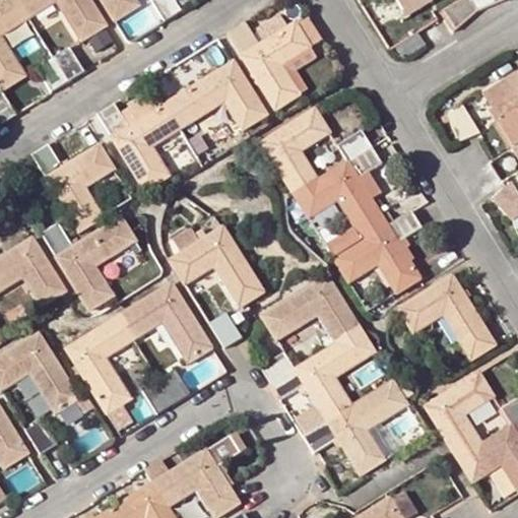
[(0,85),(2,90),(11,85),(25,76),(0,35),(56,0),(59,0),(83,41),(108,25),(90,0),(3,0),(0,2),(0,85)]
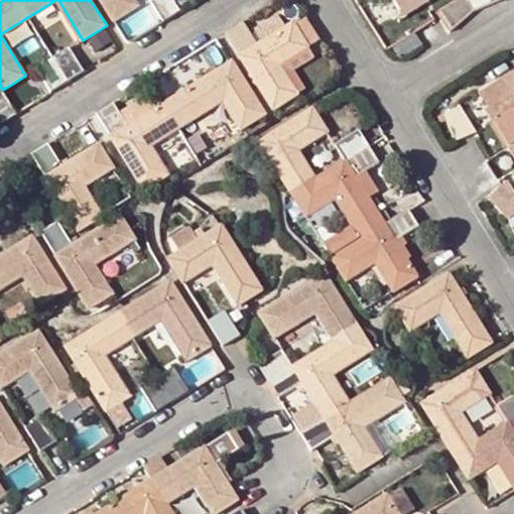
[(100,0),(114,21),(139,5),(135,0),(100,0)]
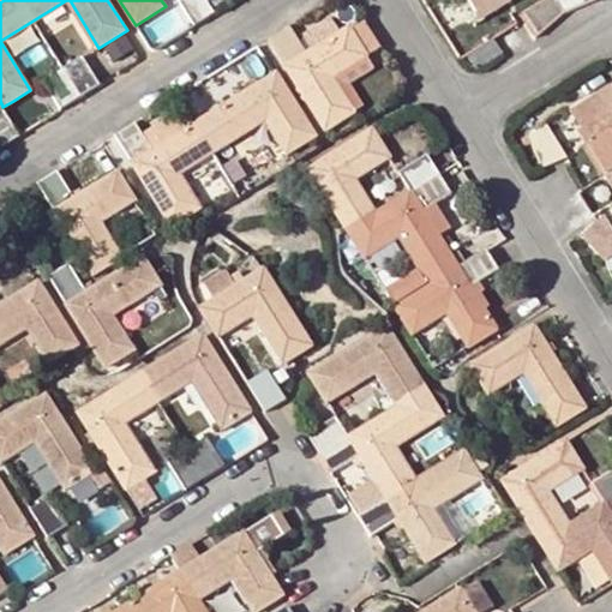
[(179,0),(196,25),(215,13),(205,0),(179,0)]
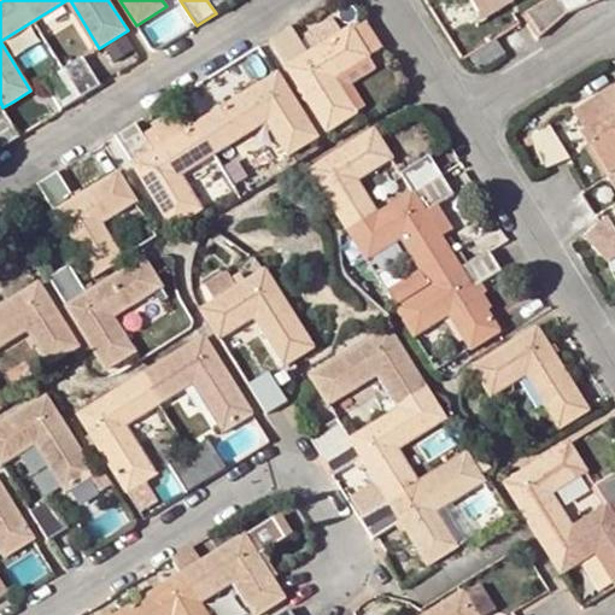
[(470,0),(480,13),(499,0),(470,0)]
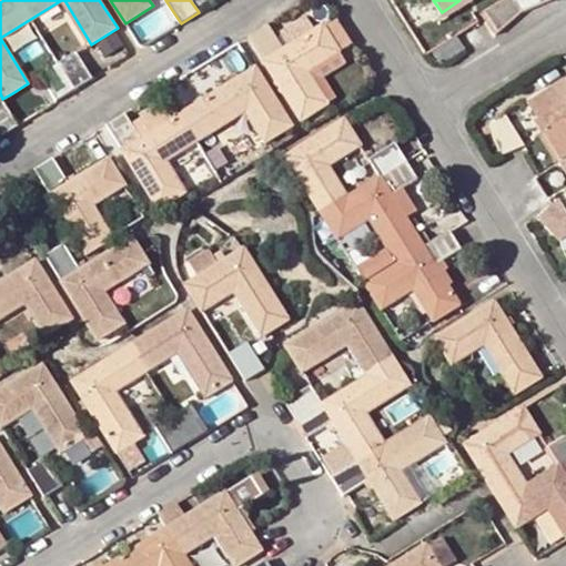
[(460,0),(442,12),(446,20),(473,2),(471,0),(460,0)]
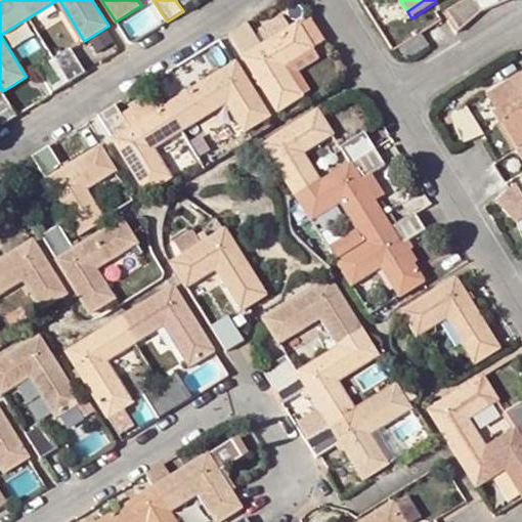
[(464,0),(444,12),(459,31),(481,10),(508,0),(464,0)]
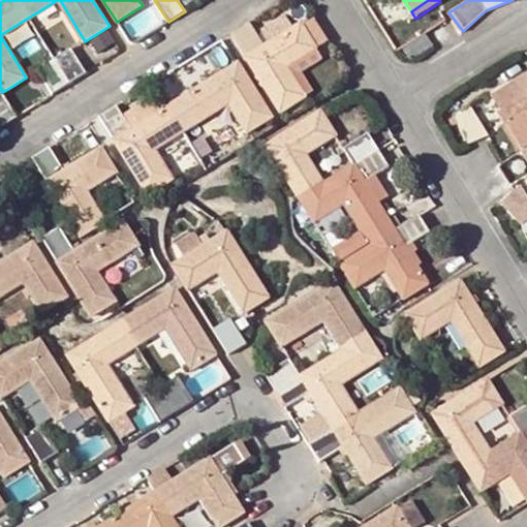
[(162,20),(153,3),(124,19),(133,35),(162,20)]
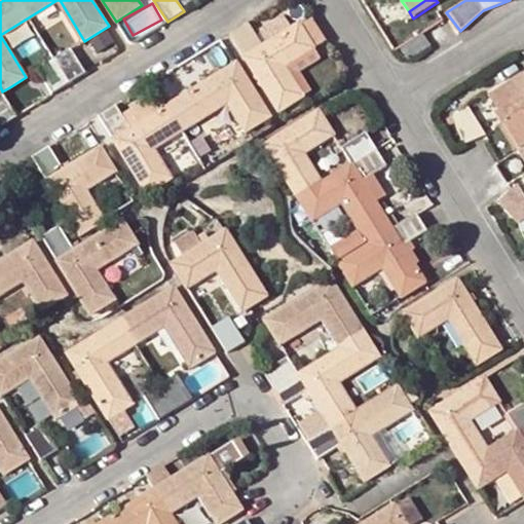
[(268,43),(292,28),(284,16),(260,31),(268,43)]
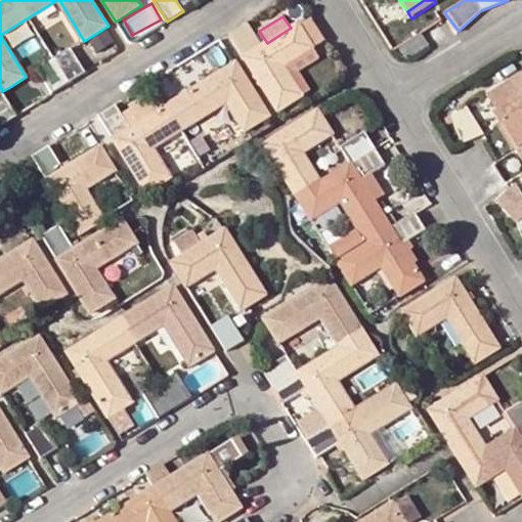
[(312,17),(300,26),(314,46),(325,39),(312,17)]
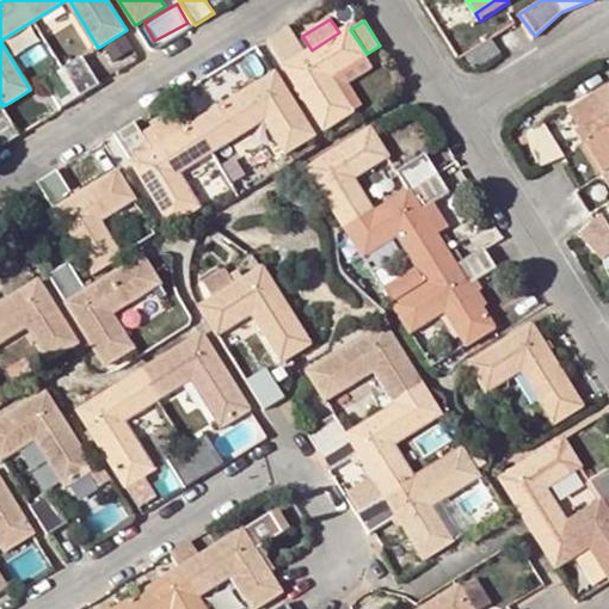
[(367,54),(350,30),(349,26),(339,32),(312,50),(306,54),(288,25),(268,40),(325,130),(354,112),(331,77),(365,56),(367,54)]
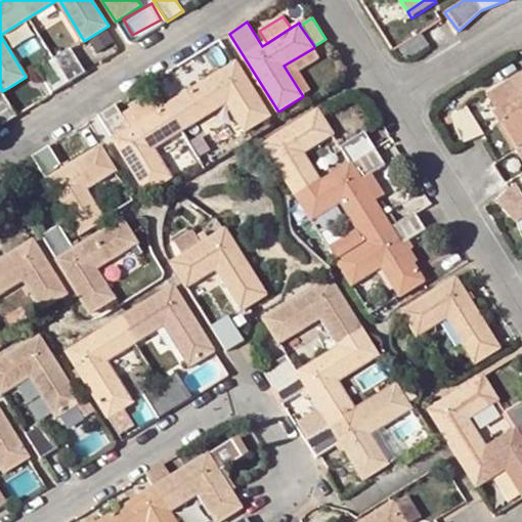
[(54,58),(45,64),(38,69),(53,92),(86,72),(71,48),(54,58)]
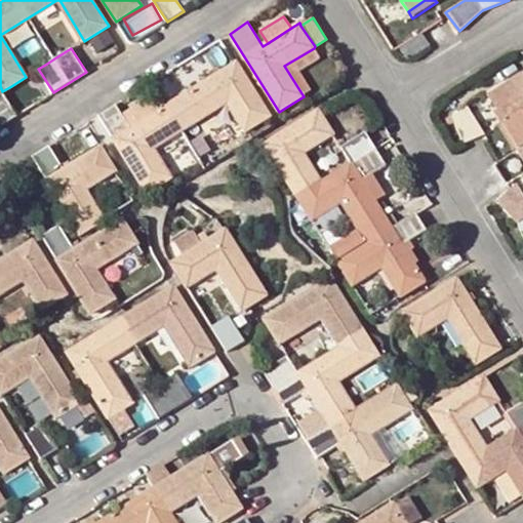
[(284,66),(304,96),(312,89),(299,72),(320,59),(314,48),(284,66)]
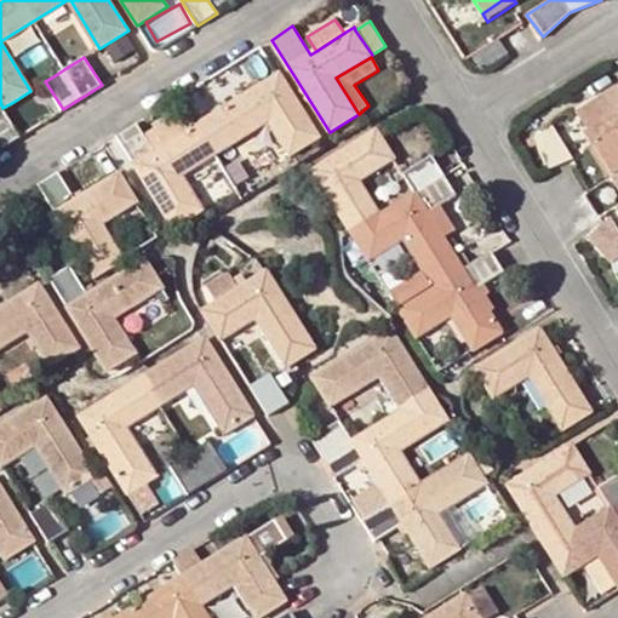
[(47,68),(53,76),(64,69),(59,61),(47,68)]
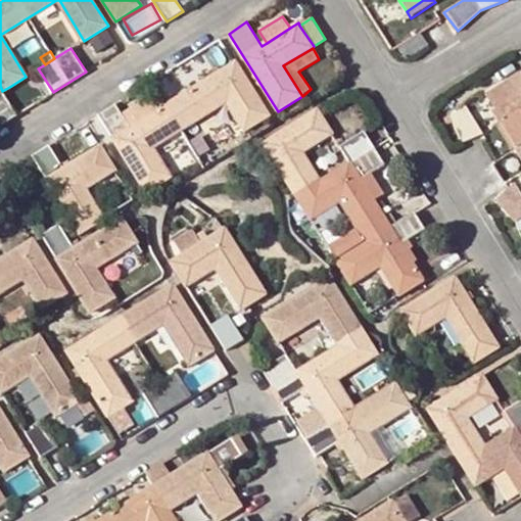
[(130,127),(123,114),(115,103),(99,114),(147,191),(172,177),(153,147),(227,100),(247,131),(271,115),(236,61),(158,110),(130,127)]
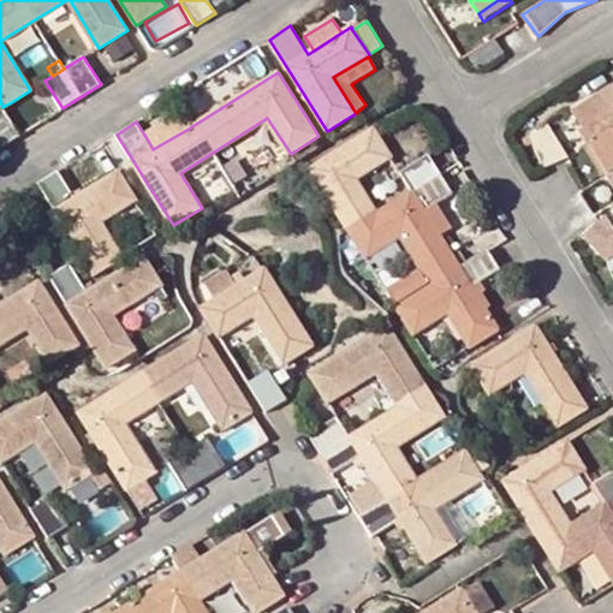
[(612,85),(578,107),(597,140),(589,146),(612,184),(612,85)]
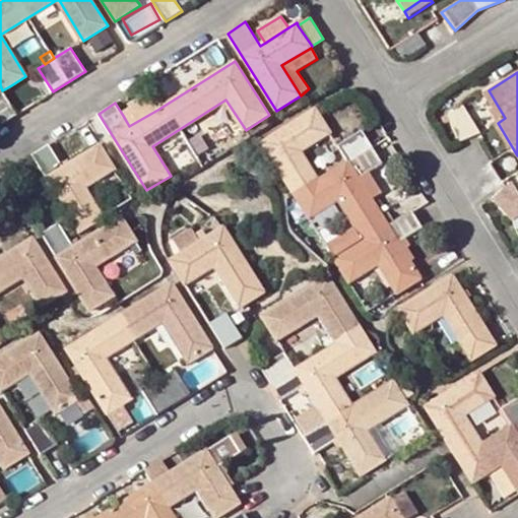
[(11,85),(2,90),(13,108),(22,104),(11,85)]
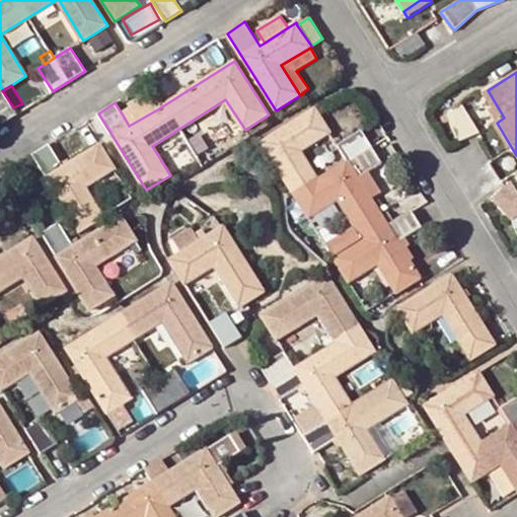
[(13,107),(2,90),(0,91),(0,124),(0,125),(17,115),(13,107)]
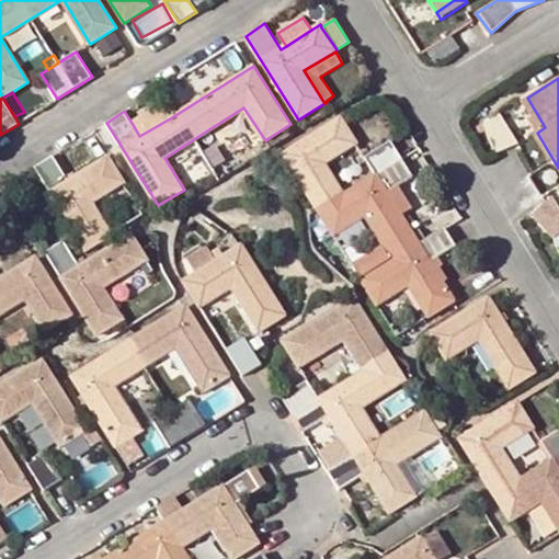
[(545,127),(527,98),(520,102),(531,117),(526,120),(532,128),(535,134),(537,133),(545,127)]
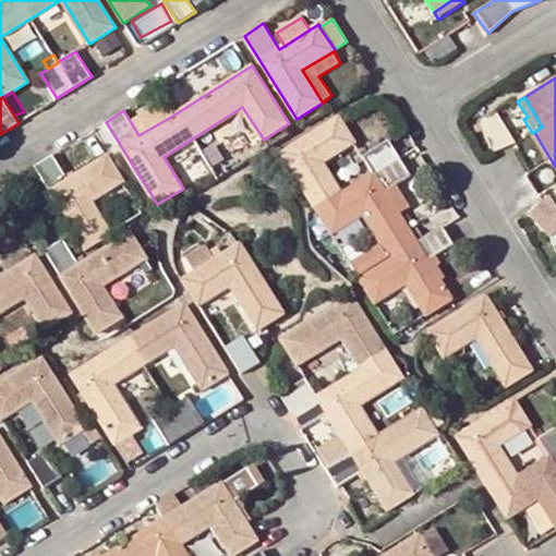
[(160,103),(131,122),(139,135),(169,118),(160,103)]
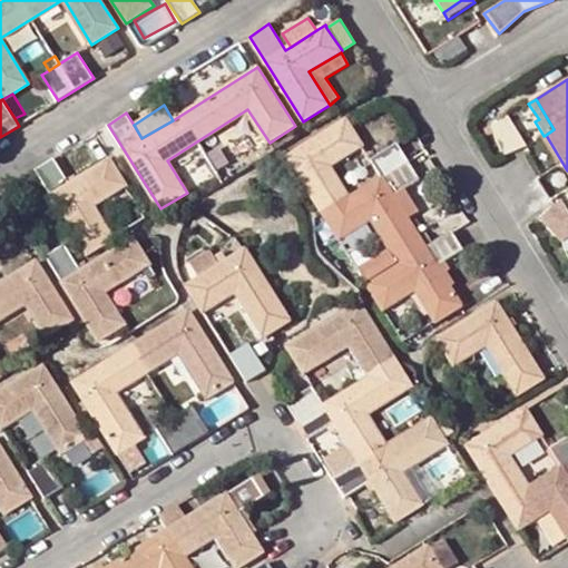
[(493,134),(505,156),(526,146),(507,116),(490,127),(493,134)]
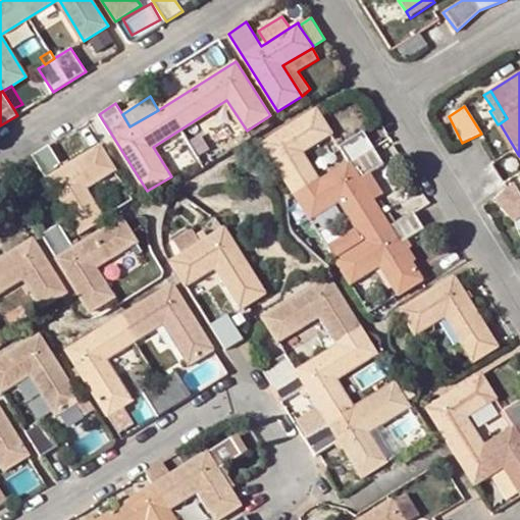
[(360,177),(370,171),(384,163),(379,155),(370,141),(364,132),(341,147),(350,161),(320,179),(303,152),(332,134),(317,108),(263,143),(311,218),(340,201),(356,226),(327,246),(352,283),(379,265),(398,295),(423,279),(412,262),(400,243),(408,238),(424,227),(420,220),(414,211),(391,226),(374,200),(360,177)]
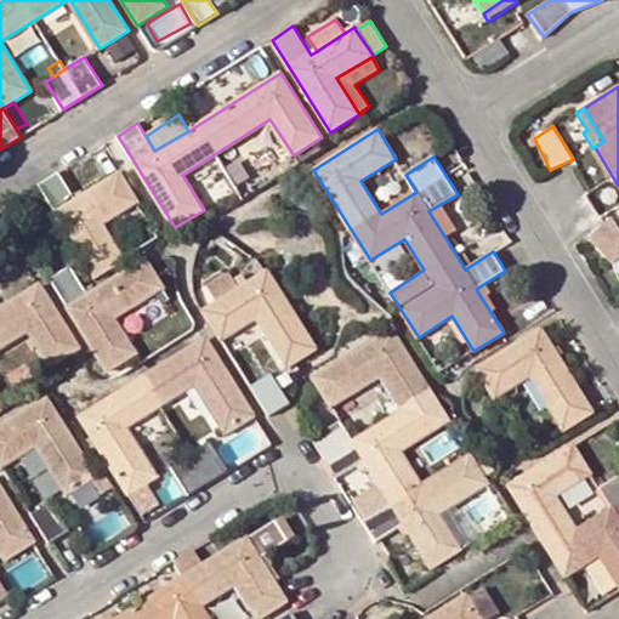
[(529,149),(538,146),(534,138),(527,141),(529,149)]
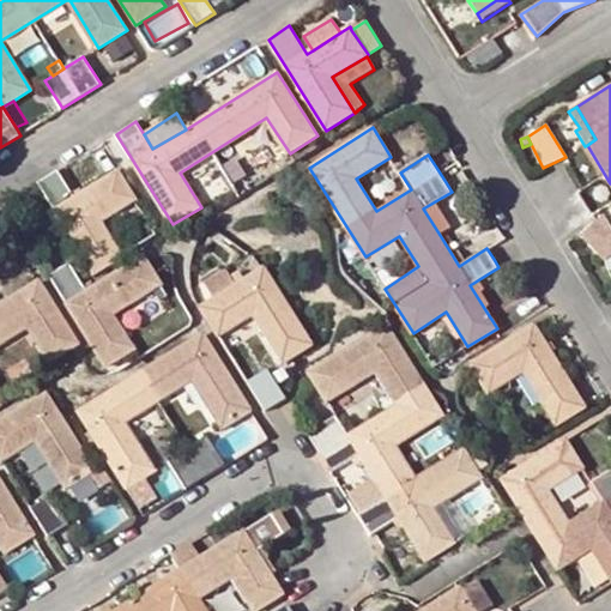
[(610,183),(587,145),(585,146),(581,149),(600,180),(598,182),(606,194),(610,199),(610,183)]
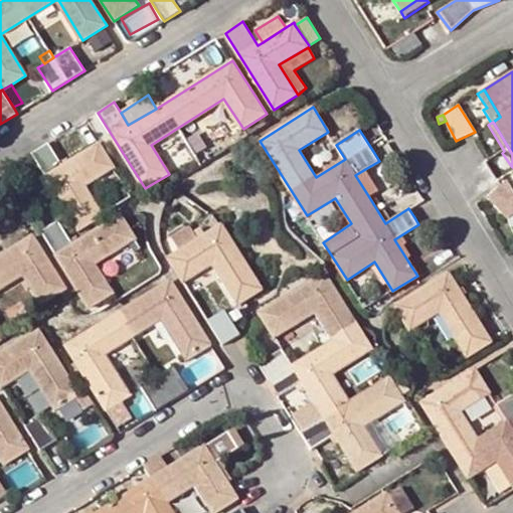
[(49,143),(31,154),(79,230),(103,214),(84,185),(115,168),(100,143),(63,165),(49,143)]
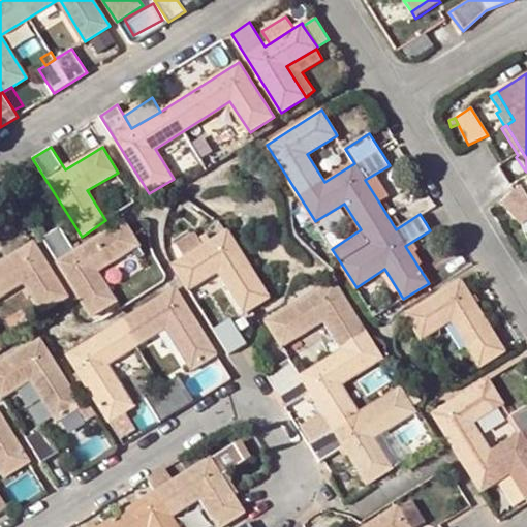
[(389,196),(375,174),(365,180),(379,203),(389,196)]
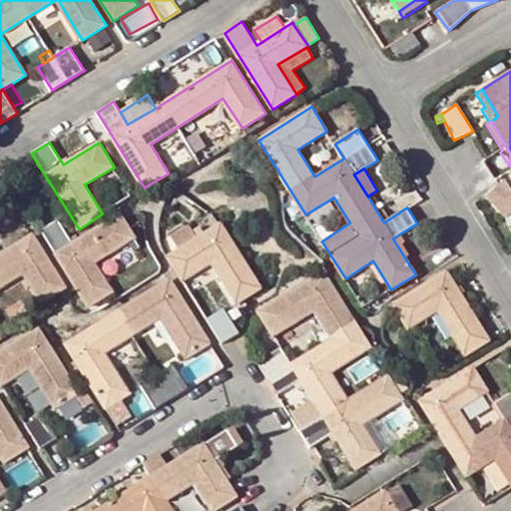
[(510,192),(503,180),(487,195),(506,216),(510,228),(510,192)]
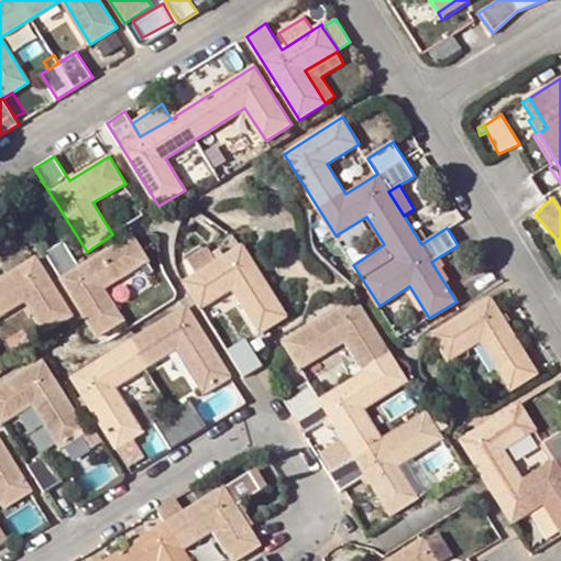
[(64,241),(46,253),(99,337),(123,320),(105,288),(149,261),(132,234),(80,267),(64,241)]
